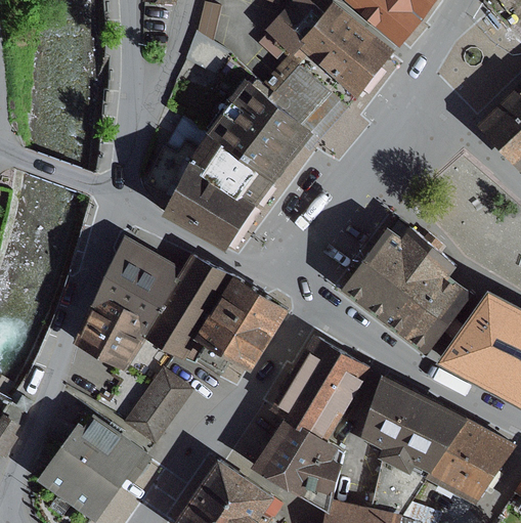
[(333,0),(324,10),(312,0),(290,0),(268,27),(289,44),(293,47),(302,55),(310,46),(359,87),(393,47),(338,0),(333,0)]
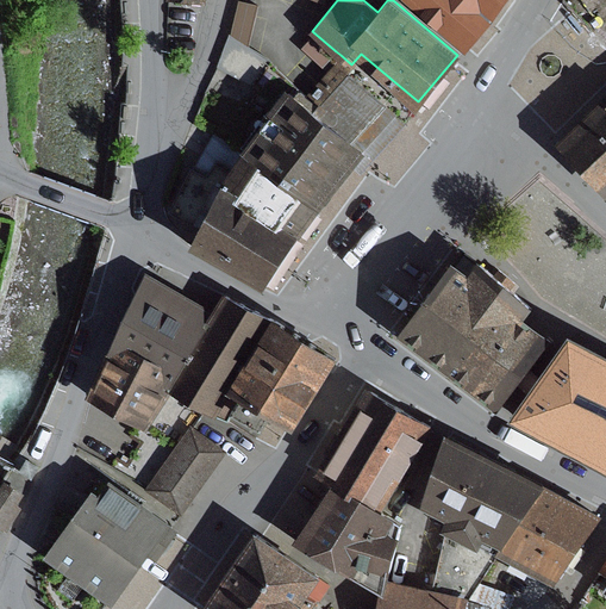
[(505,0),(411,0),(468,47),(505,0)]
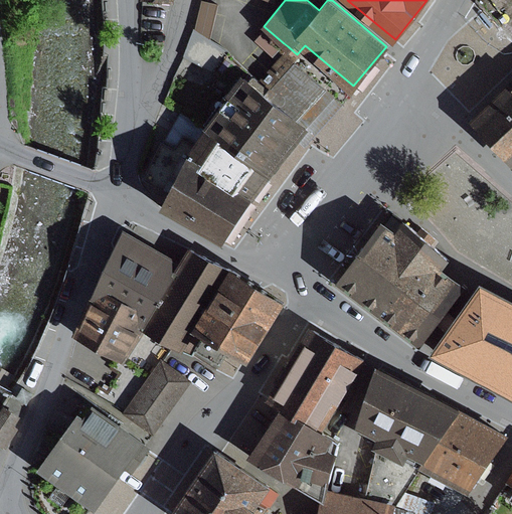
[(217,5),(201,1),(194,31),(209,39),(217,5)]
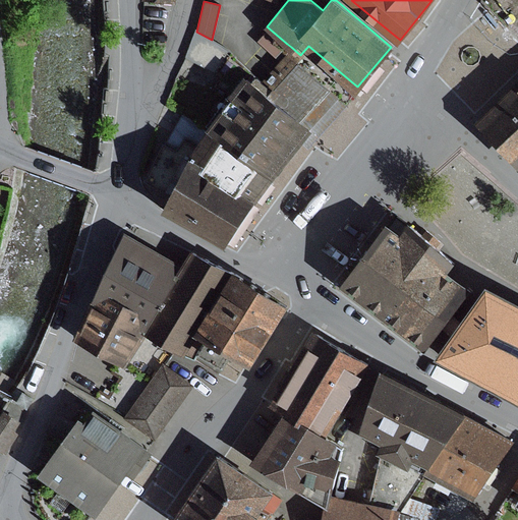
[(287,44),(267,26),(253,41),(274,58),(287,44)]
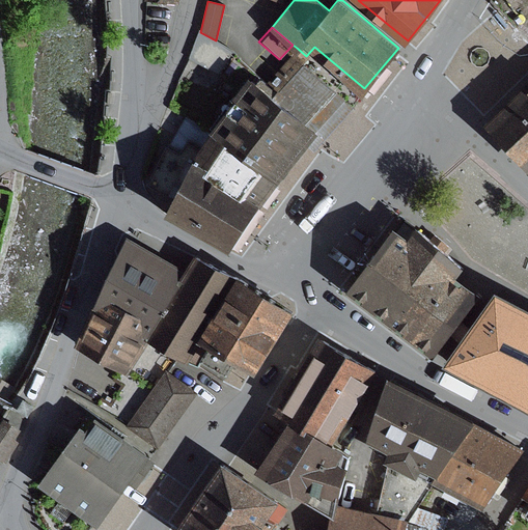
[(216,40),(200,32),(198,30),(188,59),(219,76),(233,51),(216,40)]
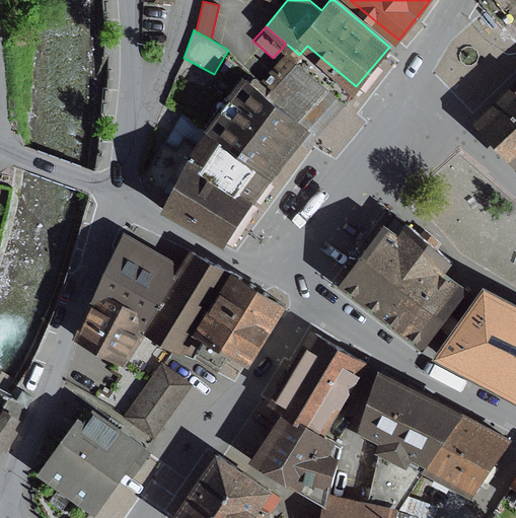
[(290,47),(258,82),(313,125),(338,96),(344,102),(356,86),(307,46),(299,55),(290,47)]
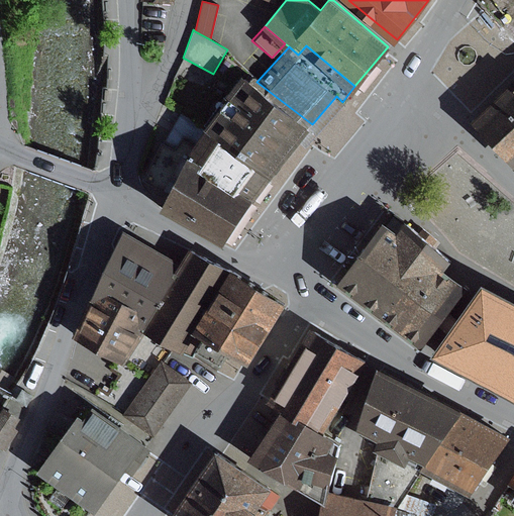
[(233,65),(222,79),(232,88),(244,73),(233,65)]
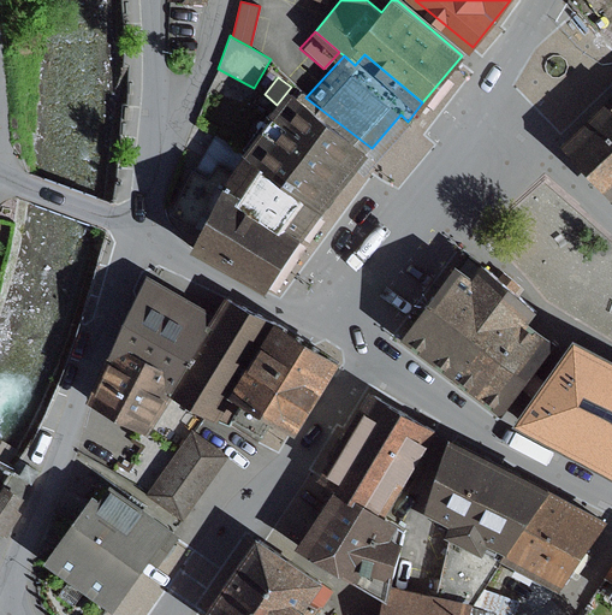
[(277,105),(249,151),(326,206),(372,148),(306,98),(291,87),(277,105)]
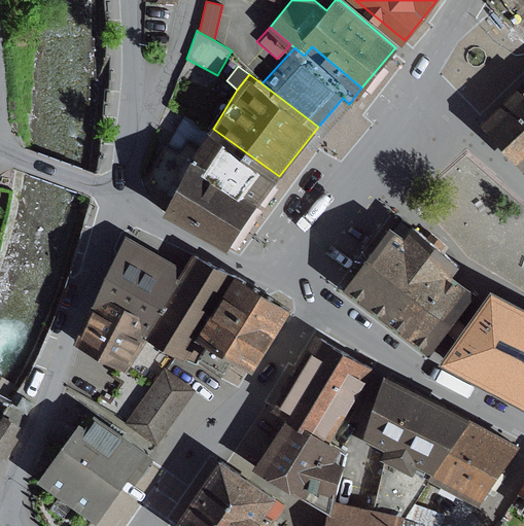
[(523,151),(523,82),(484,123),(521,153),(523,151)]
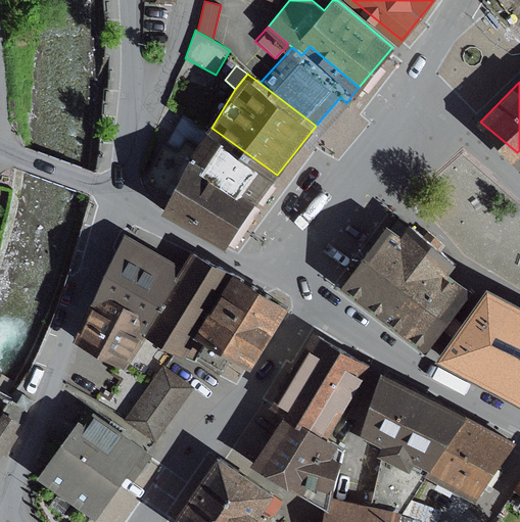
[(146,180),(174,195),(208,132),(182,117),(146,180)]
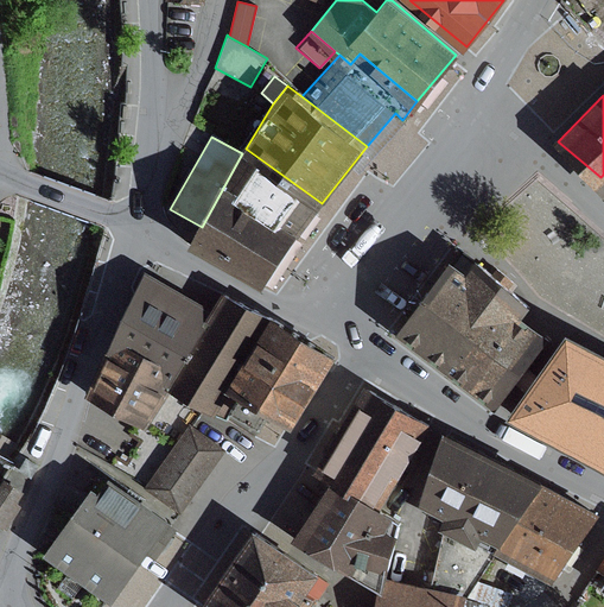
[(322,203),(246,149),(242,153),(202,227),(195,240),(268,282),(322,203)]
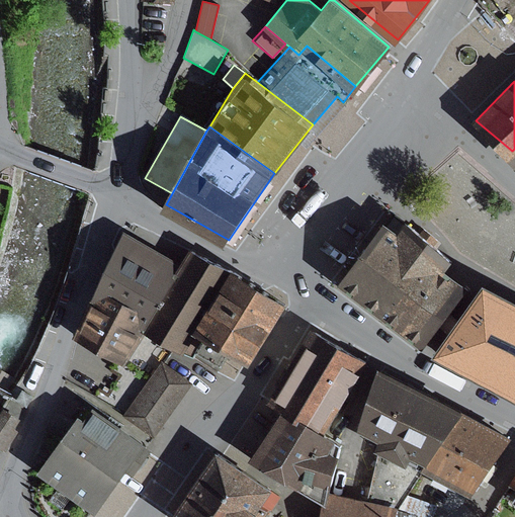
[(400,229),(387,219),(340,280),(425,345),(475,278),(451,261),(458,252),(410,216),(400,229)]
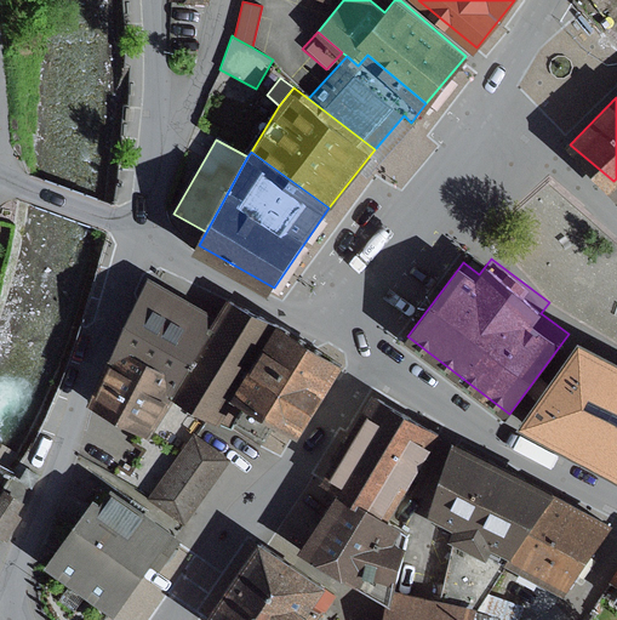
[(148,282),(121,342),(182,379),(211,331),(210,313),(148,282)]
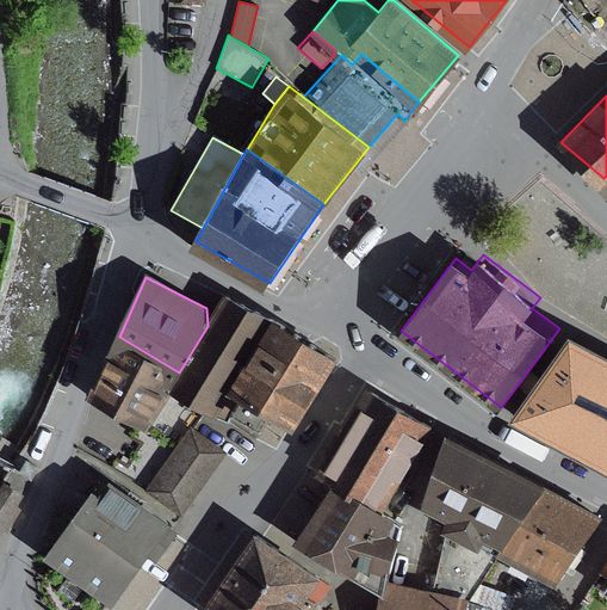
[(267,333),(272,325),(224,300),(217,307),(208,326),(179,373),(165,393),(225,424),(233,414),(241,401),(229,394),(267,333)]
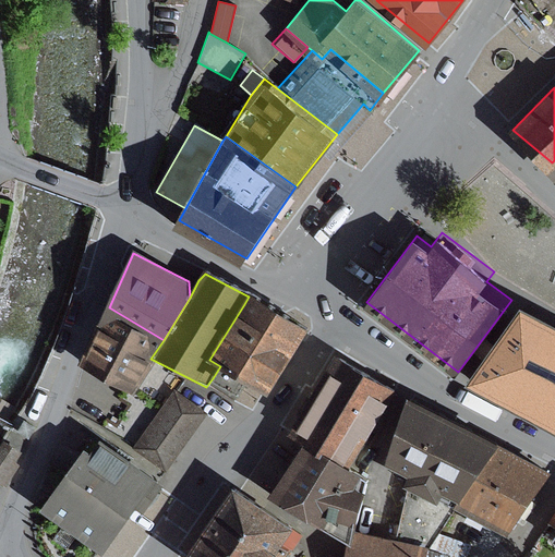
[(304,330),(249,297),(244,304),(209,360),(220,366),(213,378),(238,392),(246,378),(254,384),(266,391),(304,330)]
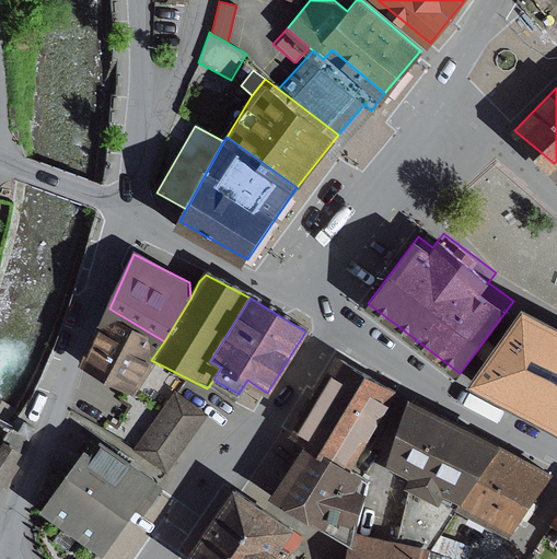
[(109,309),(81,364),(135,394),(151,360),(164,341),(109,309)]
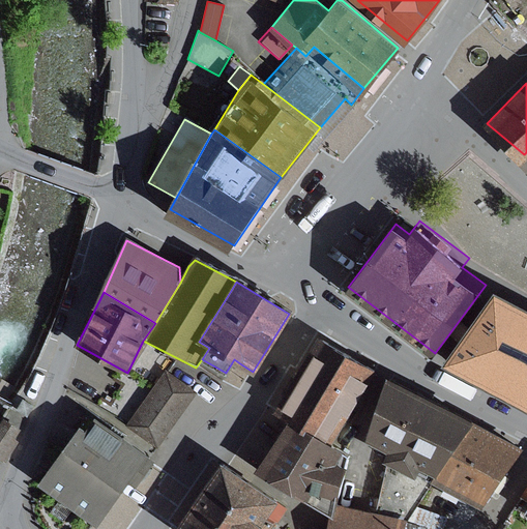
[(526,313),(496,297),(441,371),(526,413),(526,313)]
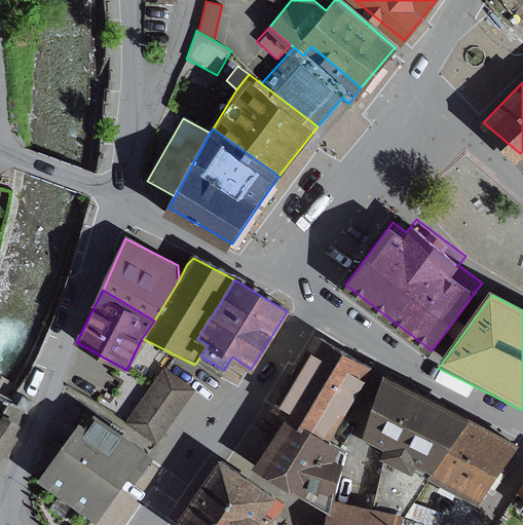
[(369,366),(318,339),(290,385),(276,407),(290,414),(332,437),(369,366)]
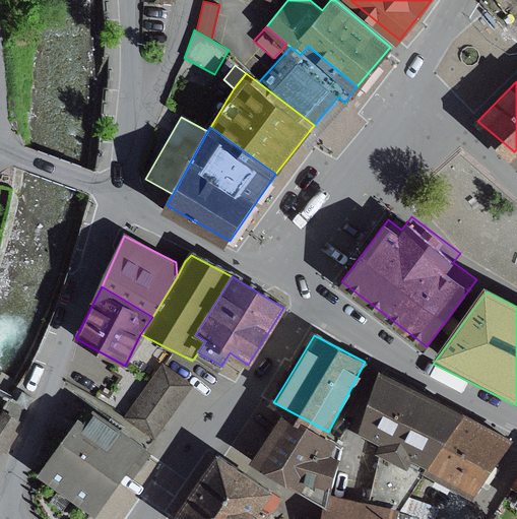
[(193,385),(160,363),(124,415),(156,438),(193,385)]
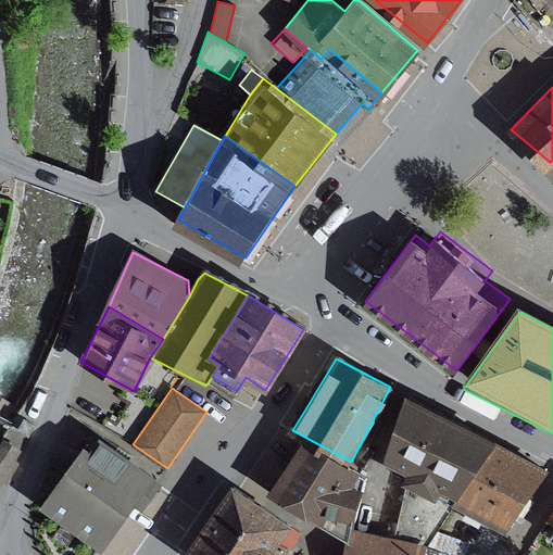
[(497,443),(407,398),(388,456),(397,463),(392,471),(409,479),(440,495),(444,486),(461,495),(497,443)]
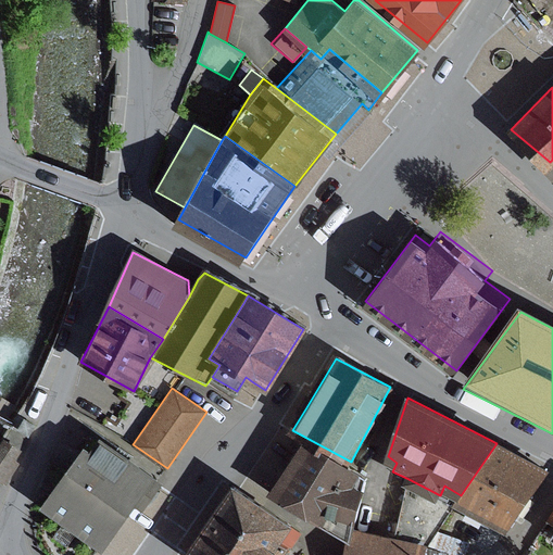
[(23,419),(16,430),(27,438),(34,426),(23,419)]
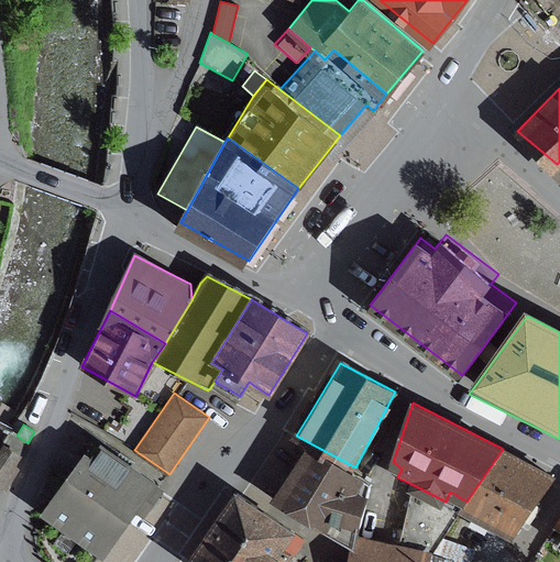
[(97,454),(87,448),(42,513),(105,557),(135,513),(143,517),(162,491),(156,486),(160,482),(105,443),(97,454)]
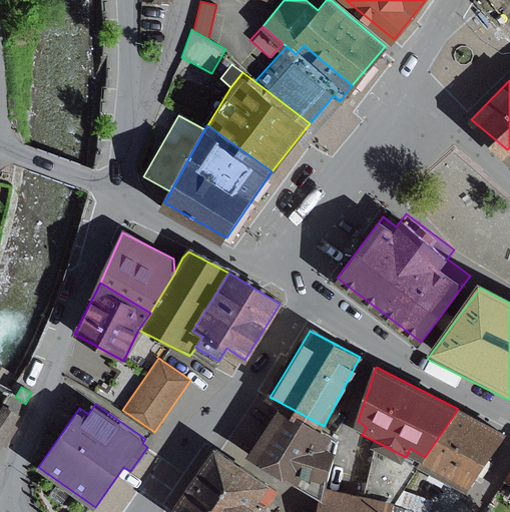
[(324,426),(283,404),(250,452),(321,496),(326,497),(328,486),(339,449),(330,444),(336,432),(324,426)]
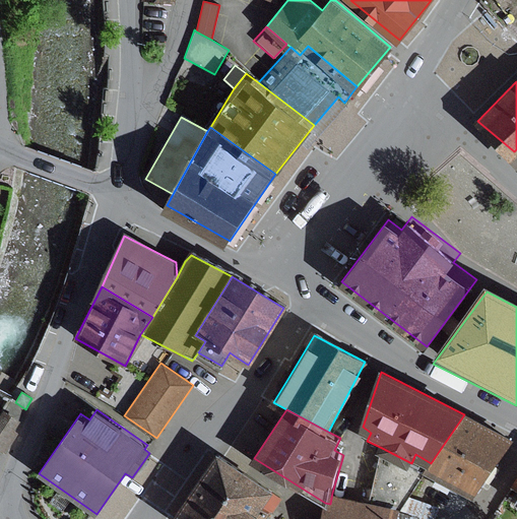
[(464,414),(431,463),(425,471),(473,496),(512,440),(464,414)]
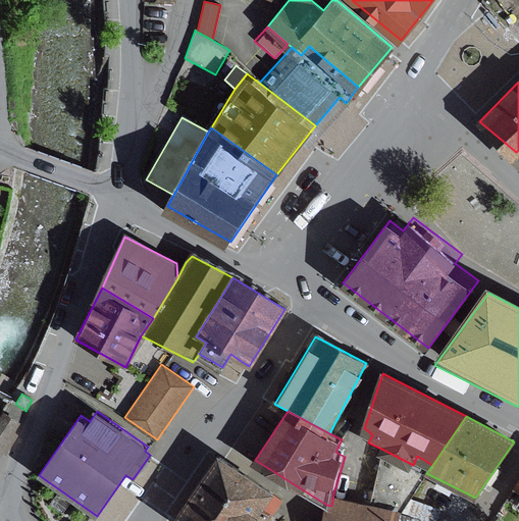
[(277,490),(222,452),(175,520),(268,520),(270,518),(262,513),(277,490)]
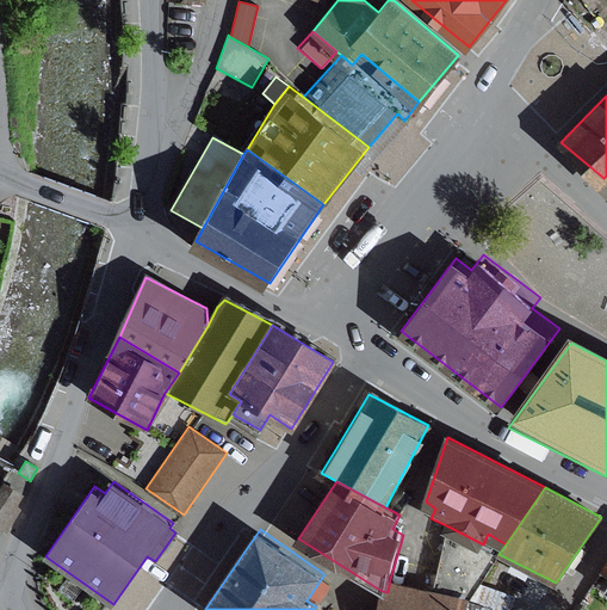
[(606,560),(590,584),(606,591),(606,560)]
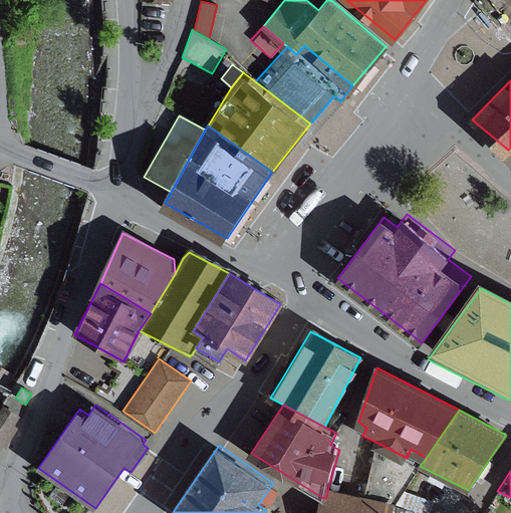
[(326,498),(321,497),(317,512),(392,512),(394,506),(395,501),(328,487),(326,498)]
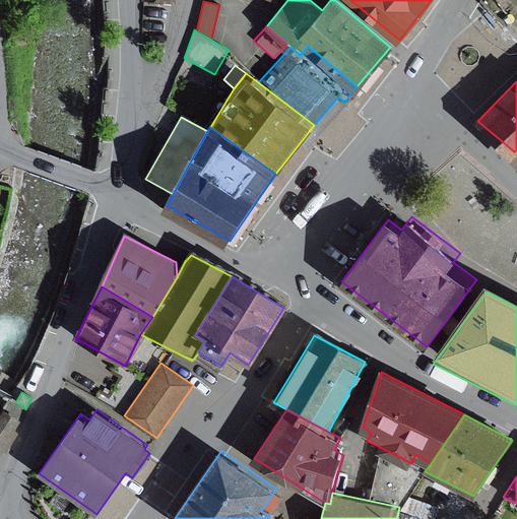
[(399,507),(398,512),(418,517),(418,518),(434,518),(438,508),(406,497),(399,507)]
